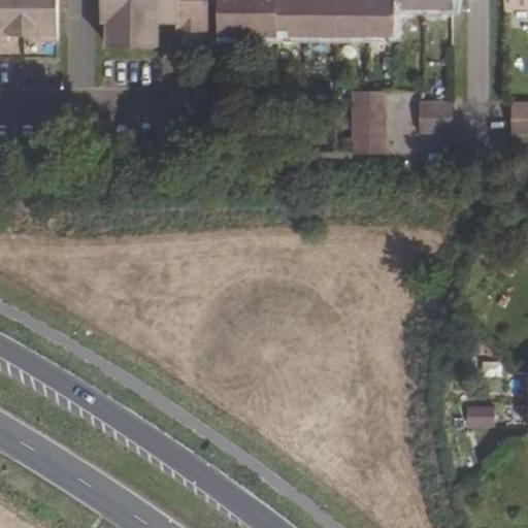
[(0,0),(0,58),(58,59),(58,0),(0,0)]
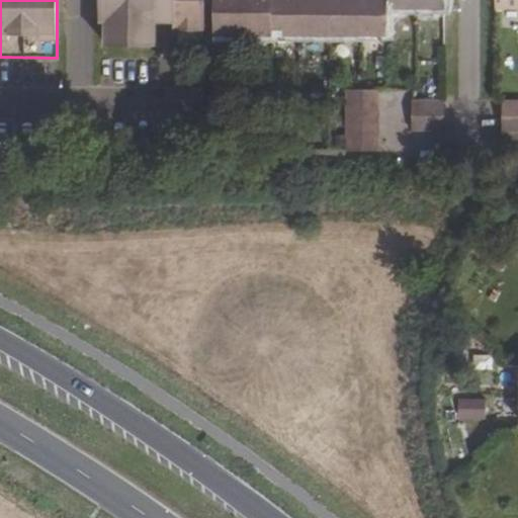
[(100,0),(101,20),(106,20),(106,42),(156,42),(156,20),(175,20),(175,27),(203,26),(203,0),(100,0)]
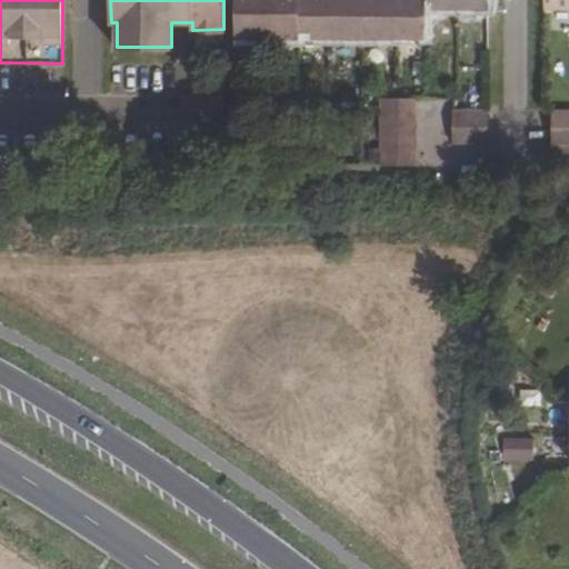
[(235,0),(236,37),(267,37),(299,37),(331,38),(363,38),(395,38),(425,39),(425,8),(458,9),(489,8),(489,0),(235,0)]
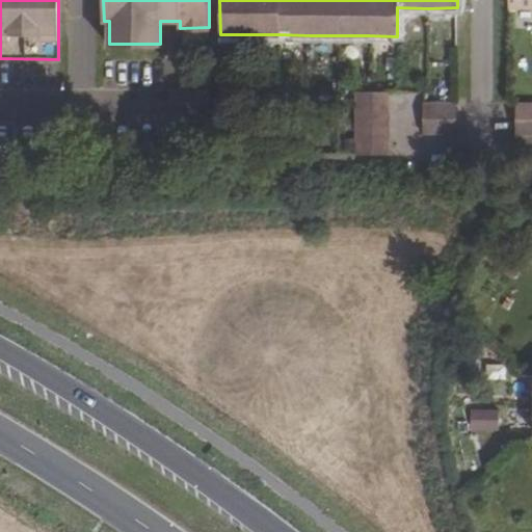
[(368,91),(356,90),(355,154),(389,154),(390,91),(368,91)]
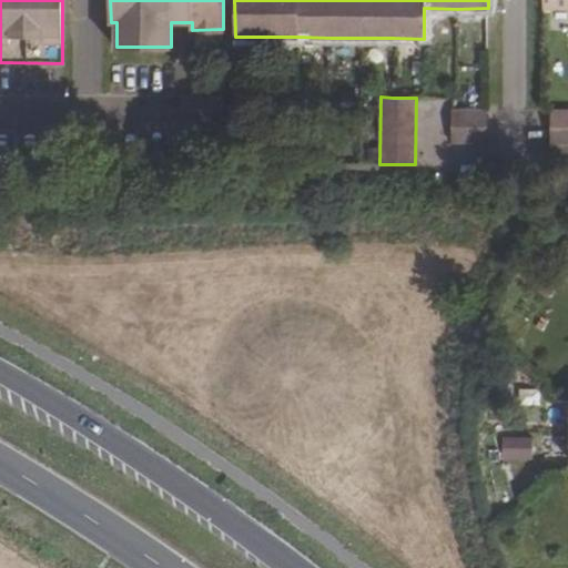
[(487,109),(453,109),(453,142),(487,143),(487,109)]
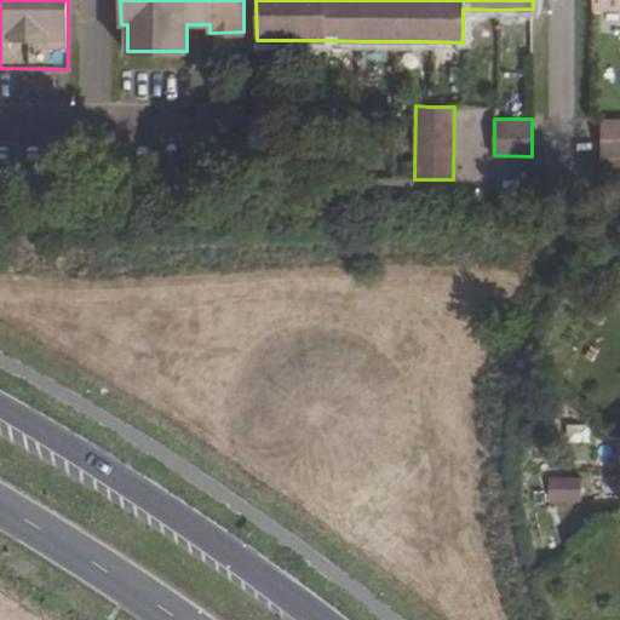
[(619,120),(602,121),(601,138),(619,137),(619,120)]
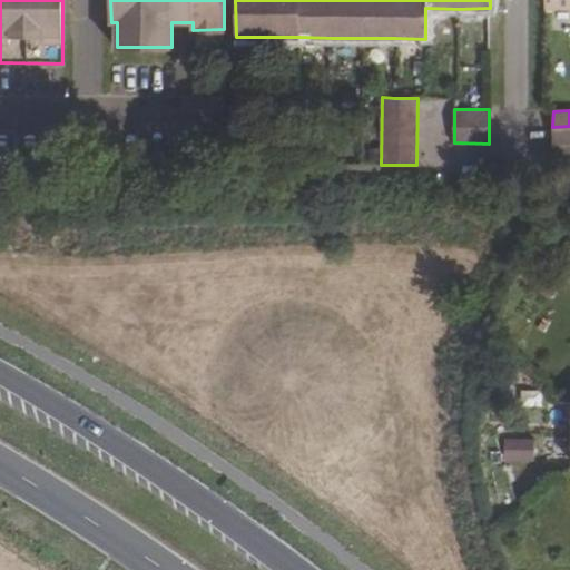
[(569,126),(552,127),(552,144),(569,143),(569,126)]
